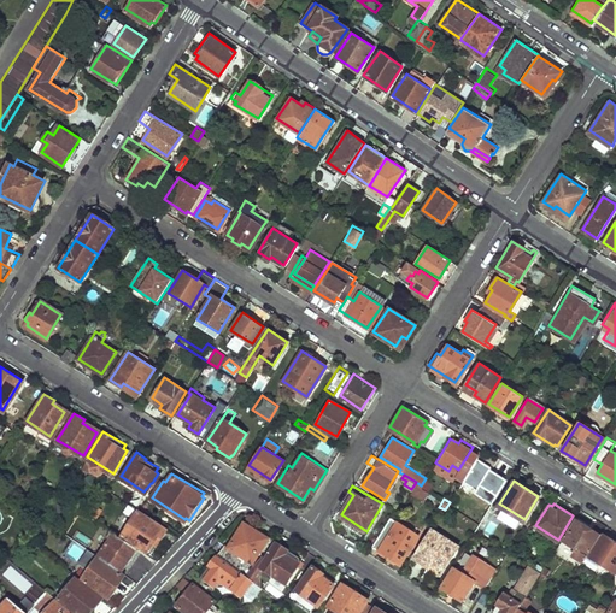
[(44,516),(25,505),(22,510),(40,522),(44,516)]
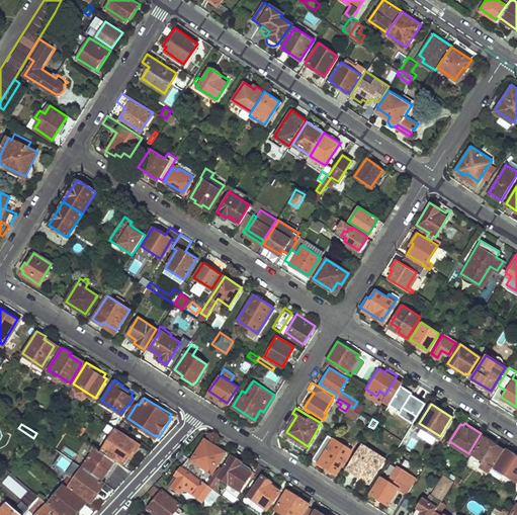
[(77,433),(81,436),(86,428),(82,425),(77,433)]
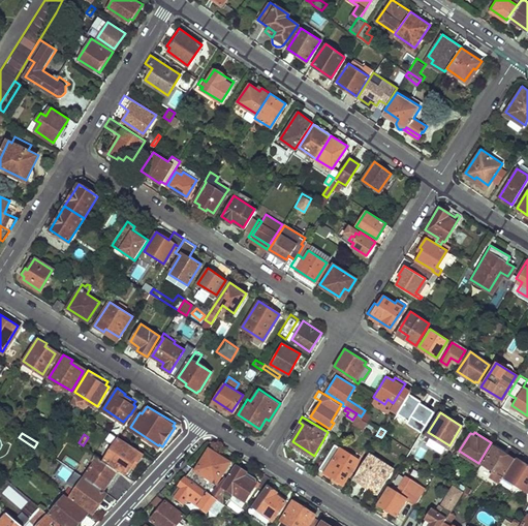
[(406,455),(409,457),(423,435),(420,434),(406,455)]
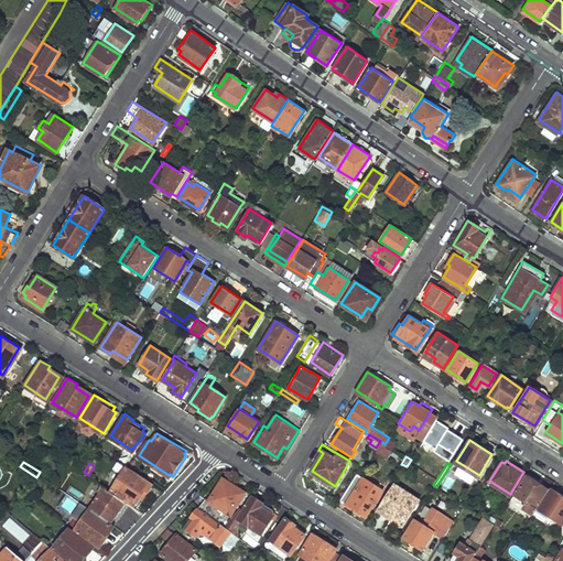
[(114,488),(136,504),(137,502),(139,503),(152,484),(127,466),(114,488)]
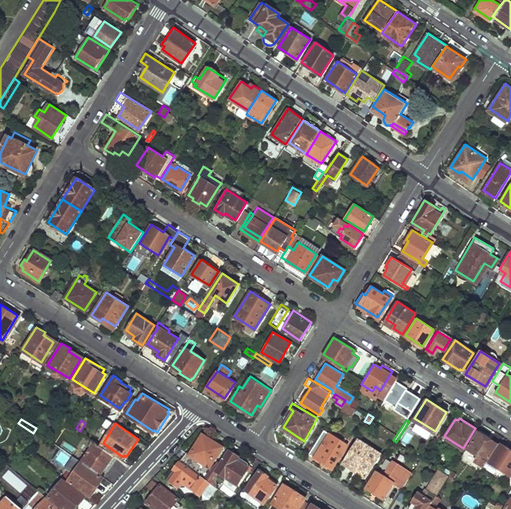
[(317,440),(322,444),(329,432),(324,429),(317,440)]
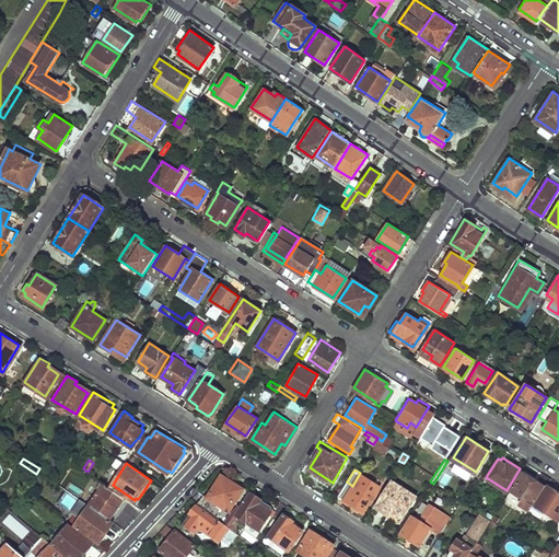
[(511,490),(531,502),(539,489),(540,490),(549,476),(543,472),(533,486),(531,484),(534,478),(523,471),(511,490)]
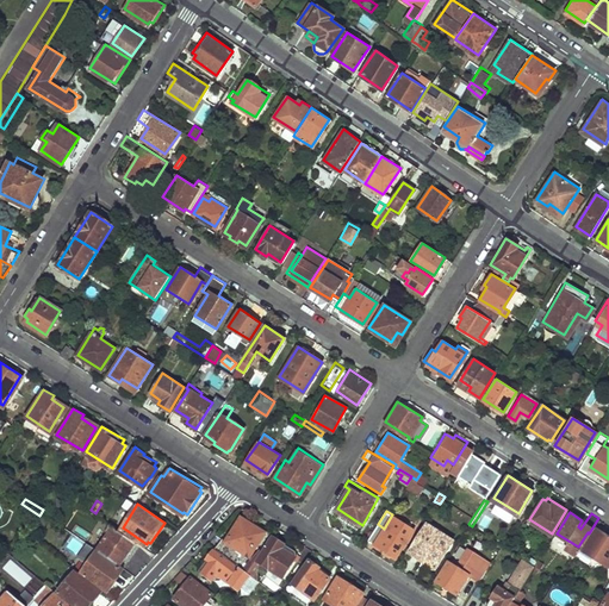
[(368,538),(396,556),(412,528),(392,514),(384,529),(378,524),(368,538)]
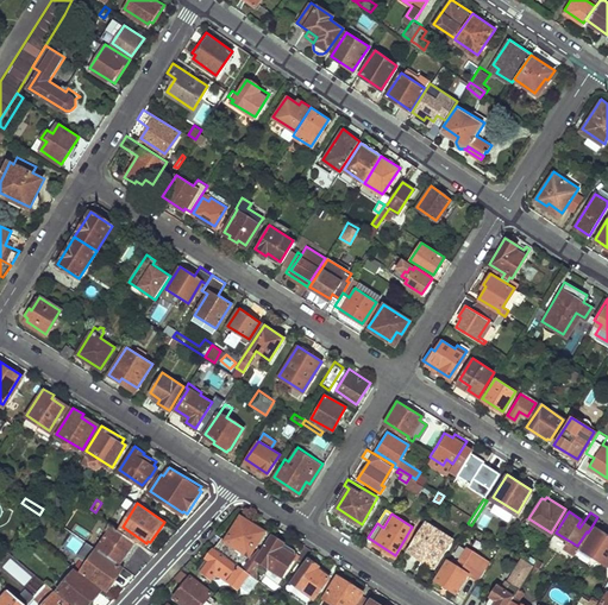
[(249,553),(264,530),(252,522),(251,524),(248,522),(243,523),(237,520),(225,539),(221,535),(214,546),(239,565),(242,566),(251,554),(249,553)]
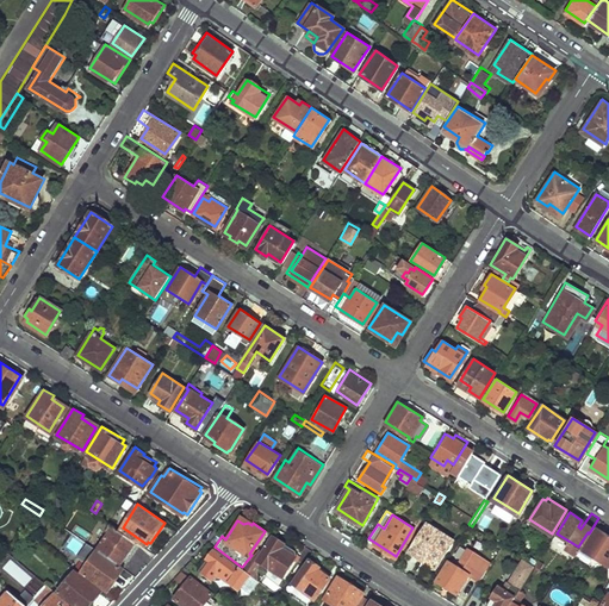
[(428,522),(410,551),(422,560),(426,555),(439,563),(454,538),(428,522)]
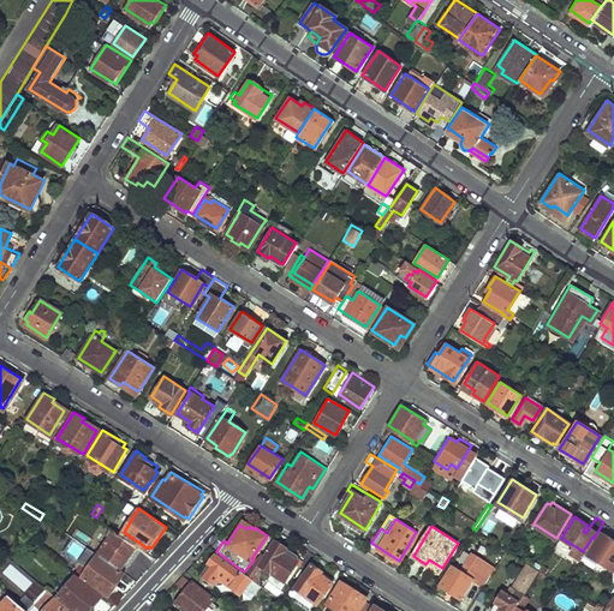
[(99,552),(119,567),(126,556),(129,557),(137,545),(115,529),(99,552)]
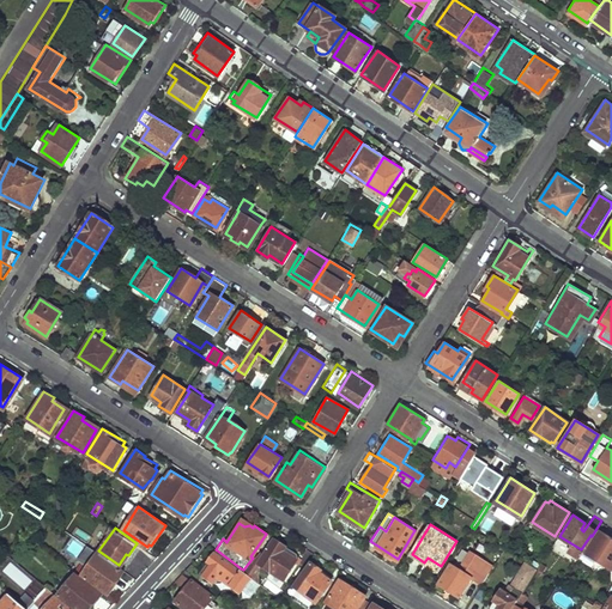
[(588,550),(611,565),(611,536),(600,530),(588,550)]
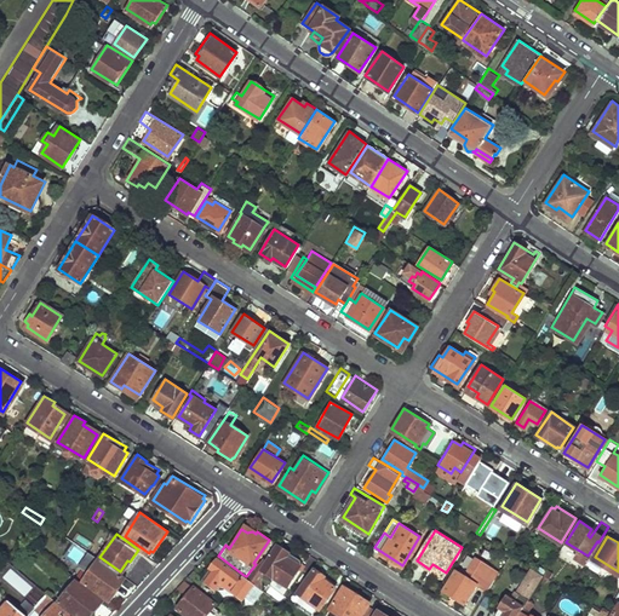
[(262,568),(287,585),(302,562),(287,552),(287,551),(276,545),(262,568)]
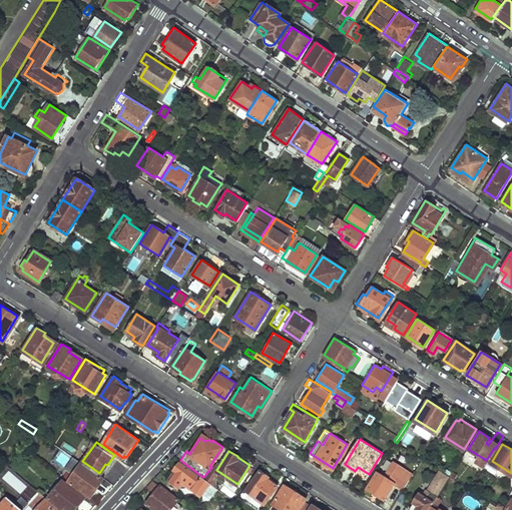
[(382,460),(387,463),(392,456),(387,453),(382,460)]
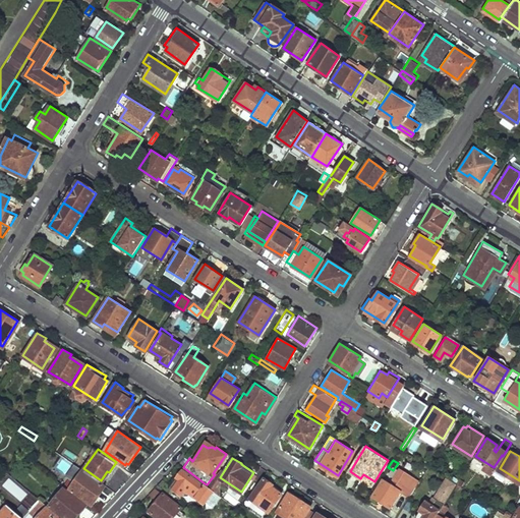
[(69,487),(93,503),(99,495),(96,493),(103,481),(101,480),(83,468),(69,487)]
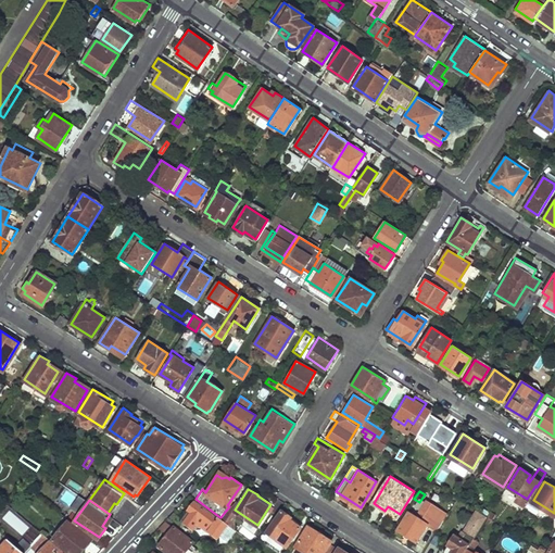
[(167,517),(181,527),(186,522),(196,530),(197,527),(194,526),(198,523),(201,525),(202,524),(217,537),(227,523),(221,517),(218,516),(217,517),(194,500),(188,508),(191,511),(186,518),(174,510),(167,517)]
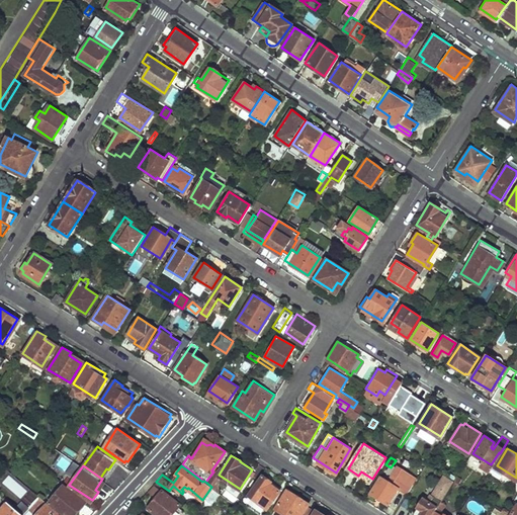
[(371,493),(389,504),(399,488),(408,493),(413,484),(417,479),(399,466),(390,482),(381,477),(371,493)]
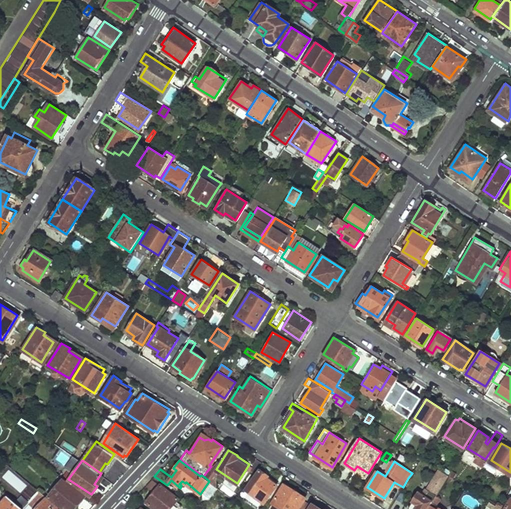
[(408,478),(417,483),(423,474),(414,468),(412,473),(408,478)]
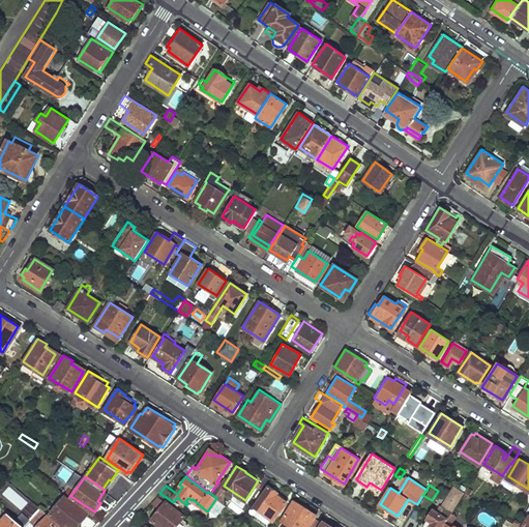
[(257,508),(272,520),(286,502),(283,500),(285,497),(268,486),(252,509),(255,511),(257,508)]
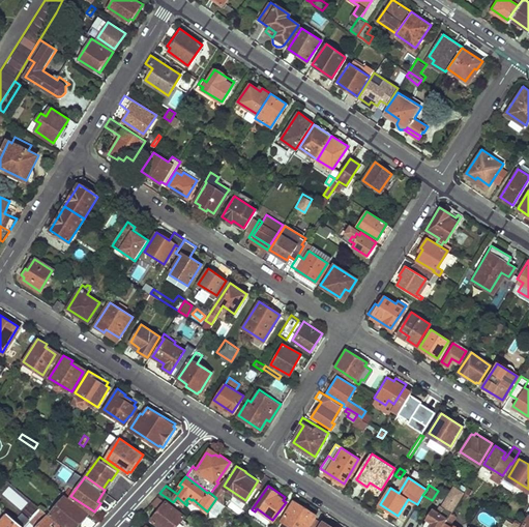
[(430,526),(441,526),(444,522),(446,520),(451,511),(463,494),(464,491),(459,488),(446,507),(441,504),(436,513),(434,510),(428,520),(433,523),(430,526)]
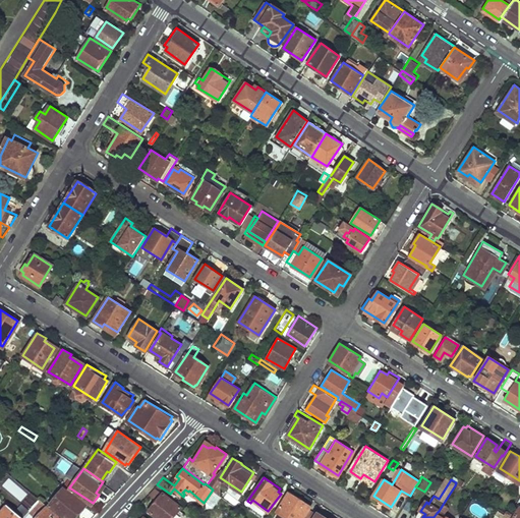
[(49,504),(66,517),(73,517),(87,503),(64,486),(59,493),(56,491),(54,494),(56,496),(49,504)]
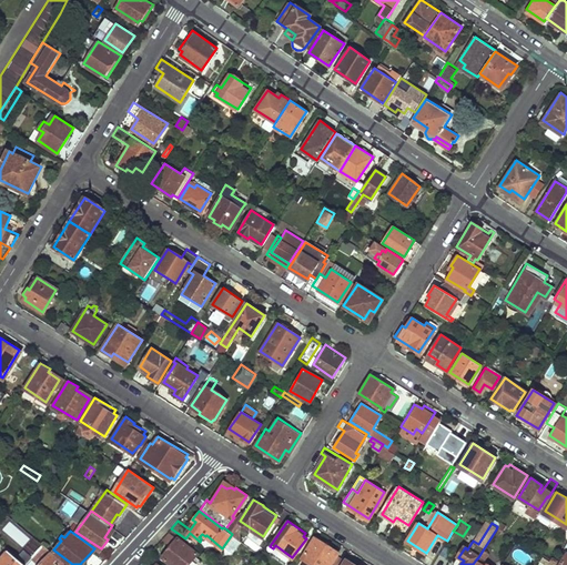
[(164,558),(172,564),(188,564),(198,553),(178,536),(171,545),(173,547),(164,558)]
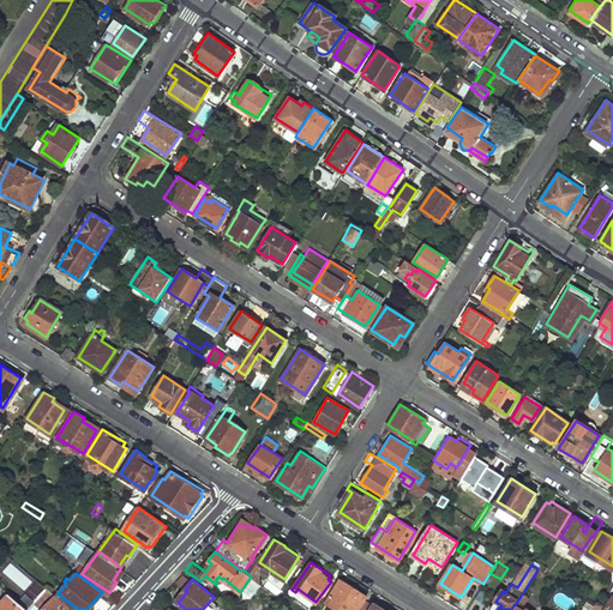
[(325,602),(337,609),(350,609),(361,593),(340,580),(325,602)]
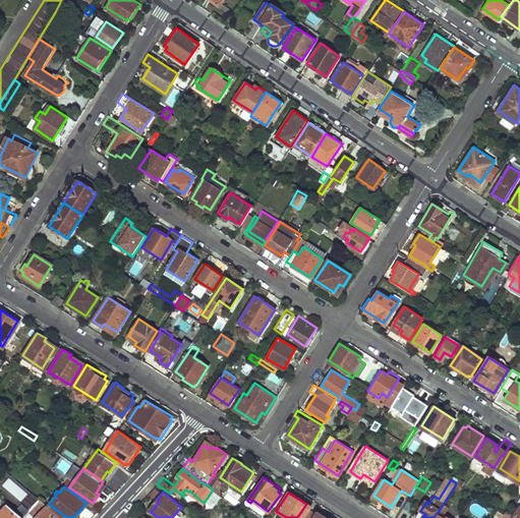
[(8,503),(19,511),(24,506),(13,497),(8,503)]
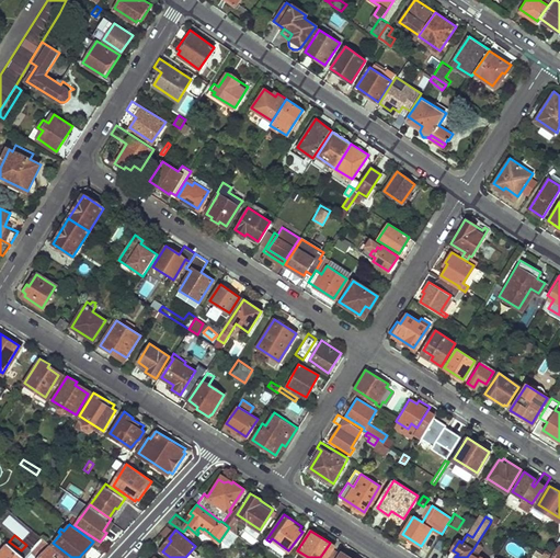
[(196,543),(203,548),(206,544),(200,538),(196,543)]
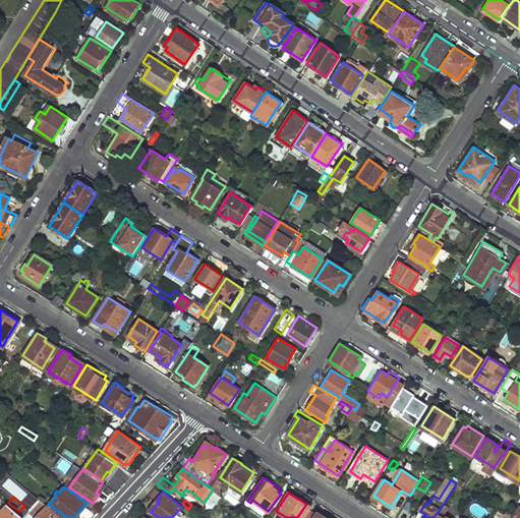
[(439,511),(444,514),(449,506),(444,503),(439,511)]
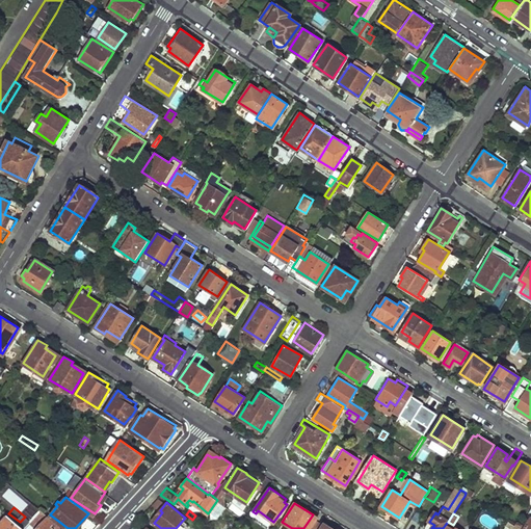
[(0,528),(23,528),(24,528),(7,514),(0,523),(0,528)]
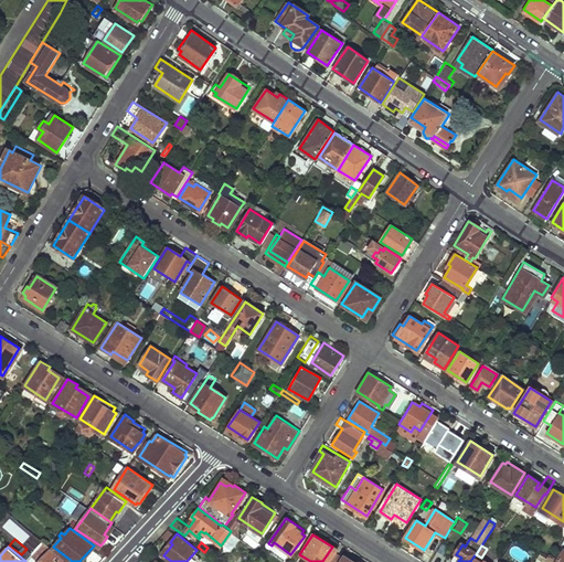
[(40,561),(67,561),(51,549),(40,561)]
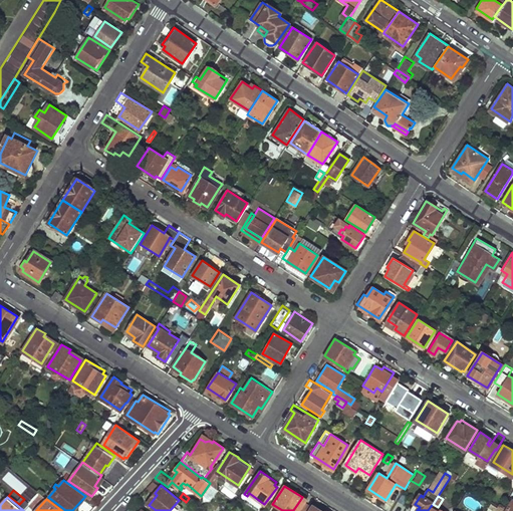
[(489,505),(498,510),(504,510),(505,510),(491,501),(489,505)]
